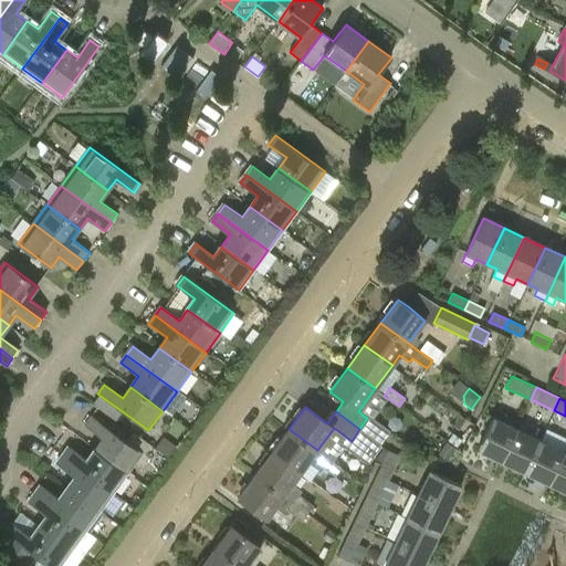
[(94,451),(126,475),(143,453),(92,417),(85,426),(103,438),(94,451)]
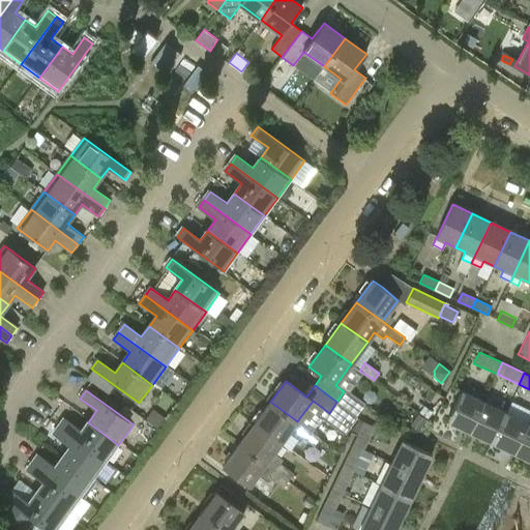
[(470,432),(484,402),(462,391),(447,421),(470,432)]
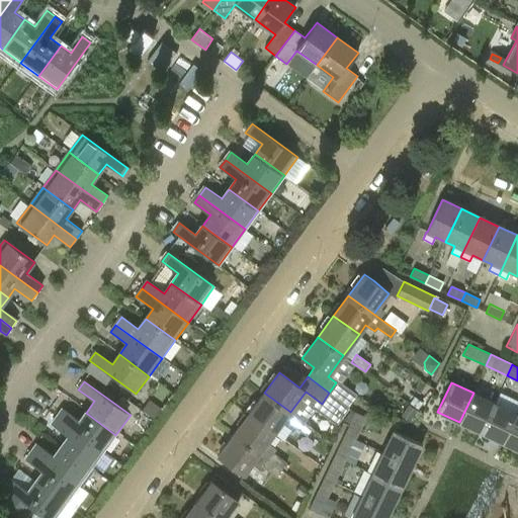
[(290,412),(264,393),(249,413),(283,439),(293,426),(306,435),(312,428),(290,412)]
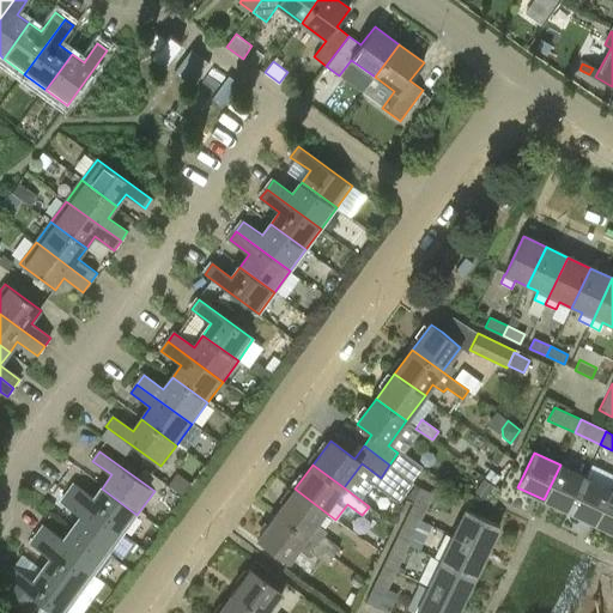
[(560,465),(544,499),(569,513),(586,477),(560,465)]
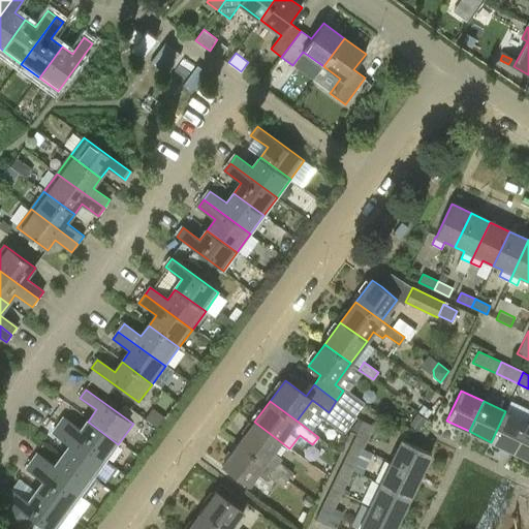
[(417,411),(426,417),(431,411),(423,405),(417,411)]
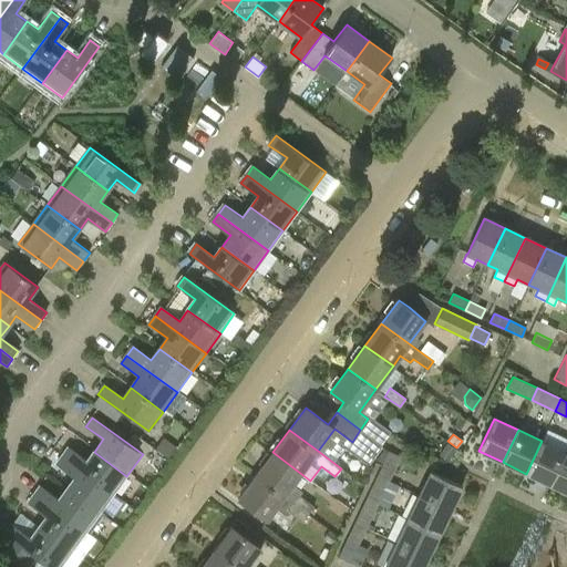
[(542,441),(526,474),(550,485),(566,453),(542,441)]
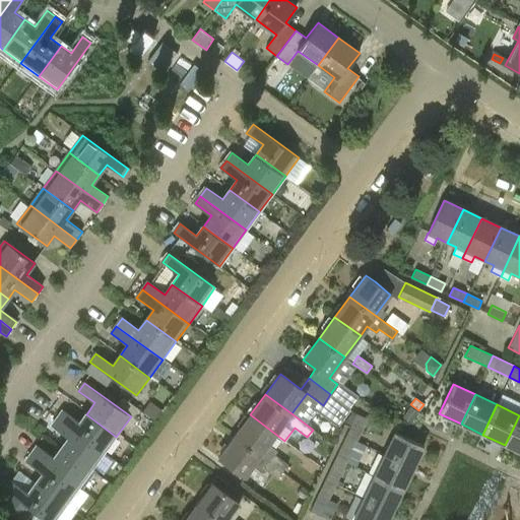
[(410,406),(402,417),(413,426),(421,414),(410,406)]
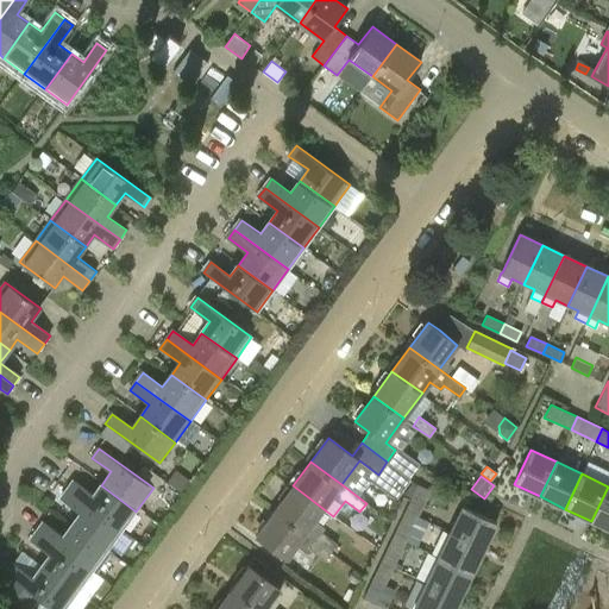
[(75,482),(66,495),(119,534),(136,512),(101,485),(94,495),(75,482)]
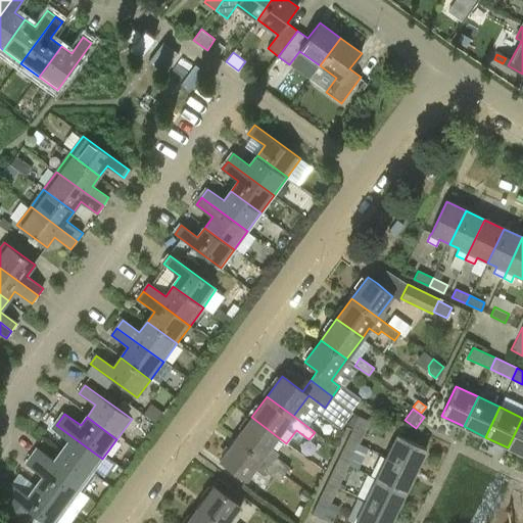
[(251,417),(236,438),(284,474),(289,467),(276,458),(279,454),(270,447),(278,437),(286,443),(251,417)]
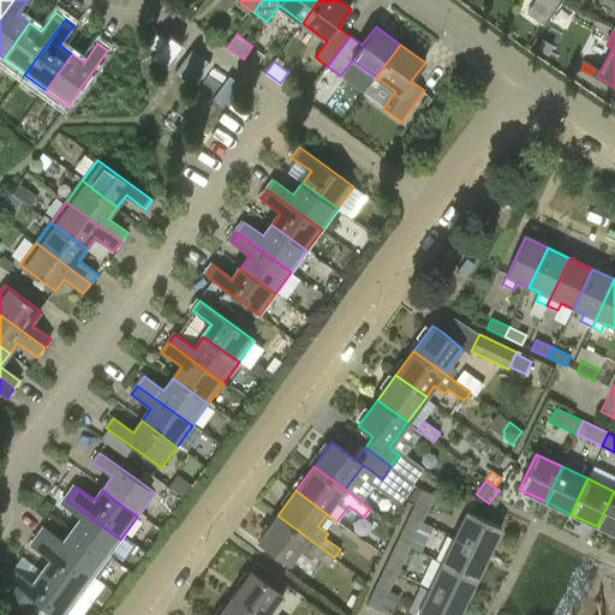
[(408,517),(421,523),(434,496),(422,490),(408,517)]
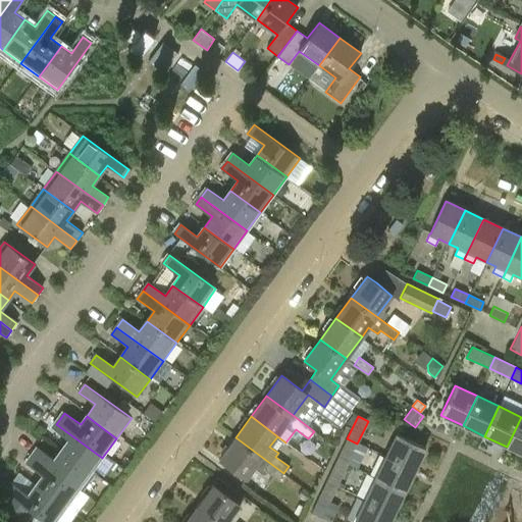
[(521,417),(507,447),(521,454),(521,417)]
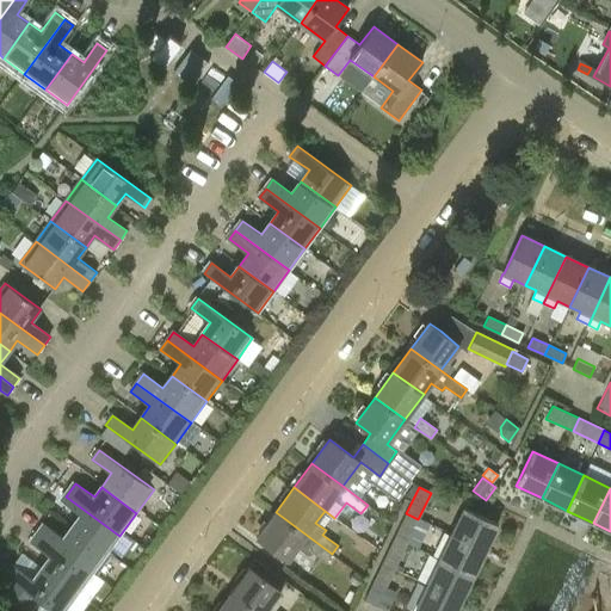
[(119,536),(66,497),(62,501),(81,514),(67,535),(103,560),(119,536)]
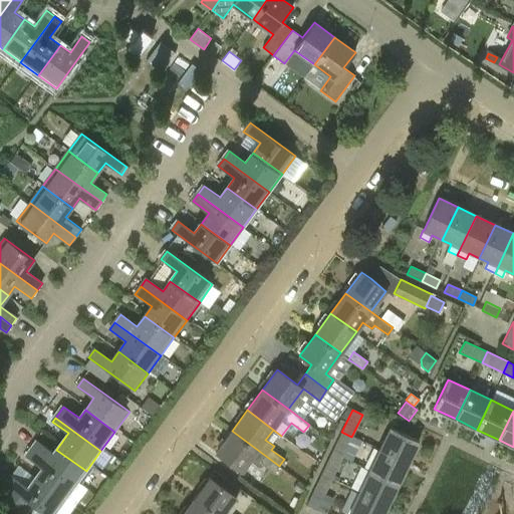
[(390,427),(379,449),(409,463),(419,441),(390,427)]
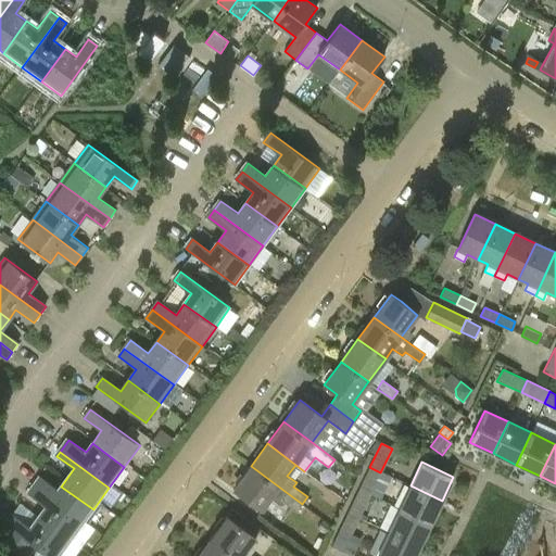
[(302,504),(251,466),(235,489),(263,508),(270,498),(280,506),(283,501),(297,512),(302,504)]
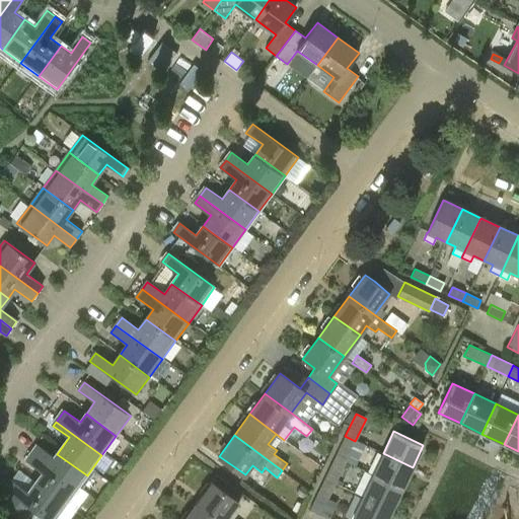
[(345,436),(335,457),(345,462),(355,441),(345,436)]
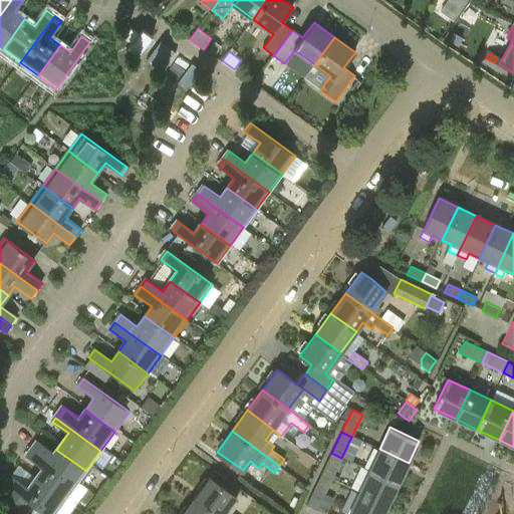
[(86,471),(56,450),(53,453),(37,442),(26,457),(42,468),(71,491),(86,471)]
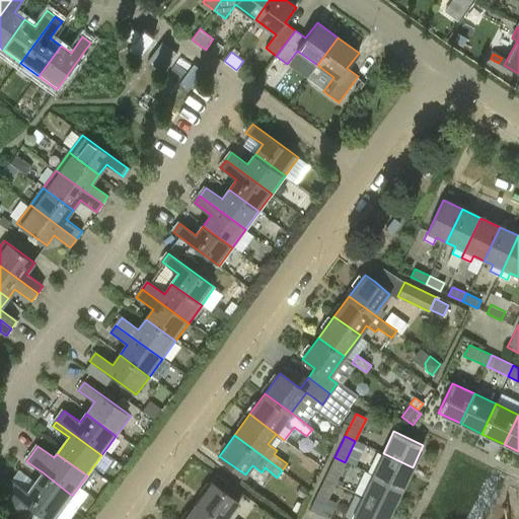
[(413,467),(383,453),(373,475),(402,490),(413,467)]
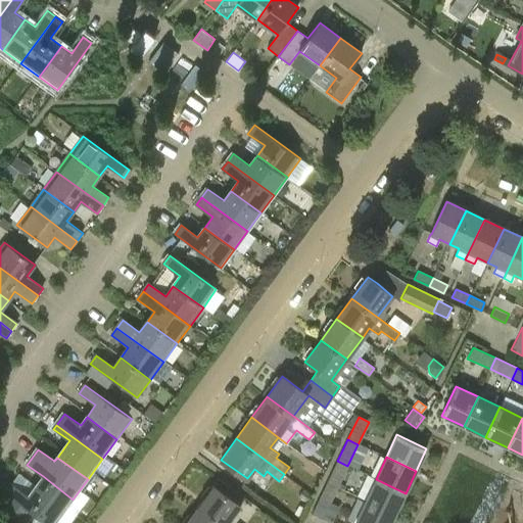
[(347,466),(337,461),(327,482),(337,487),(347,466)]
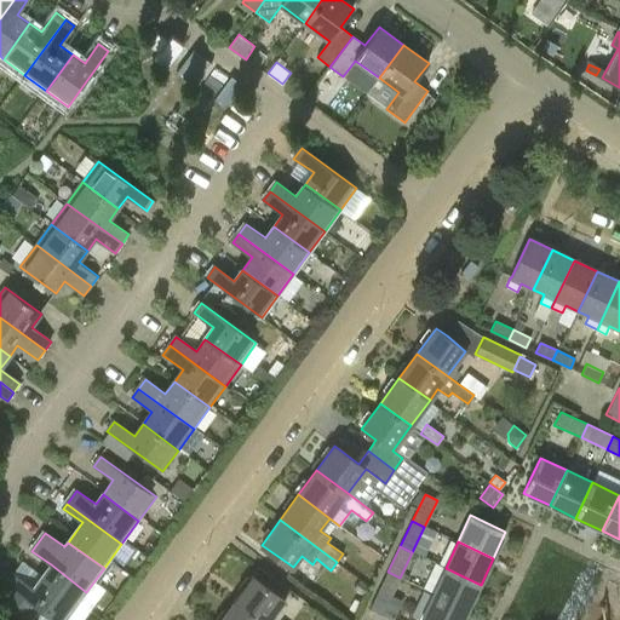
[(51,564),(34,589),(69,616),(86,592),(51,564)]
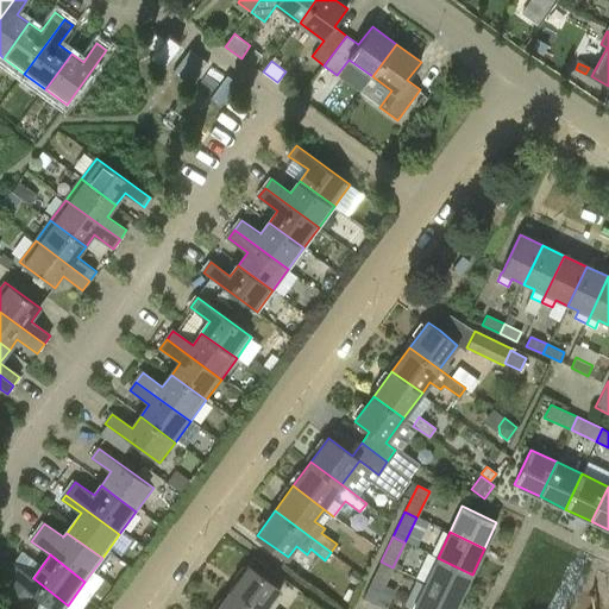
[(438,558),(425,583),(459,600),(472,575),(438,558)]
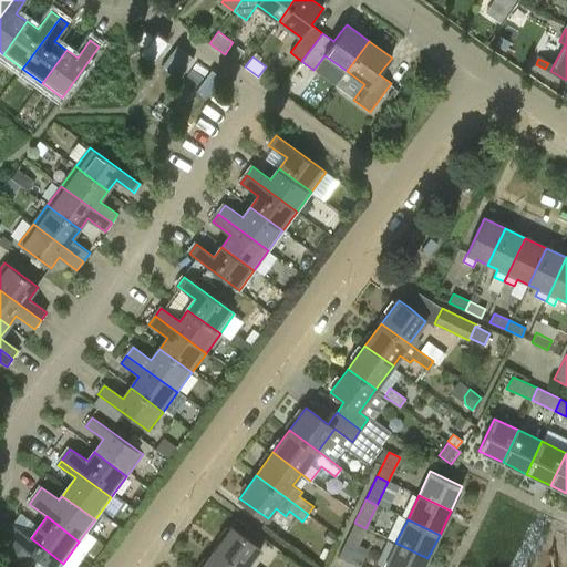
[(366,528),(354,523),(342,547),(353,553),(366,528)]
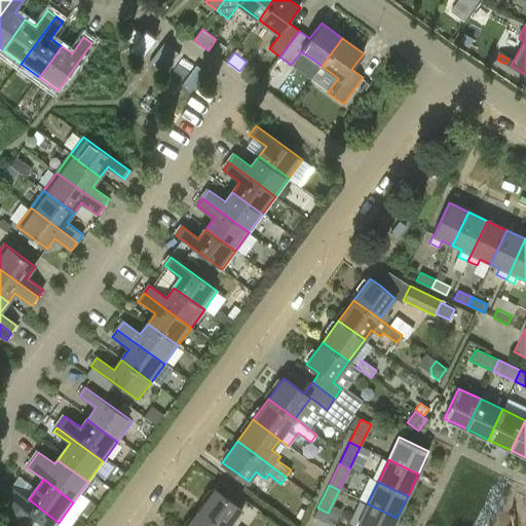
[(55,525),(59,523),(29,499),(12,488),(0,503),(0,511),(21,525),(25,525),(33,515),(47,525),(55,525)]
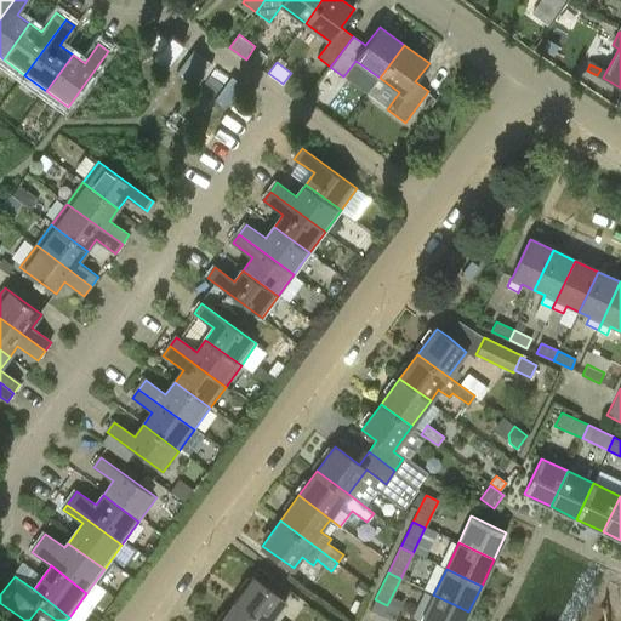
[(235,602),(262,620),(269,620),(285,599),(254,576),(235,602)]
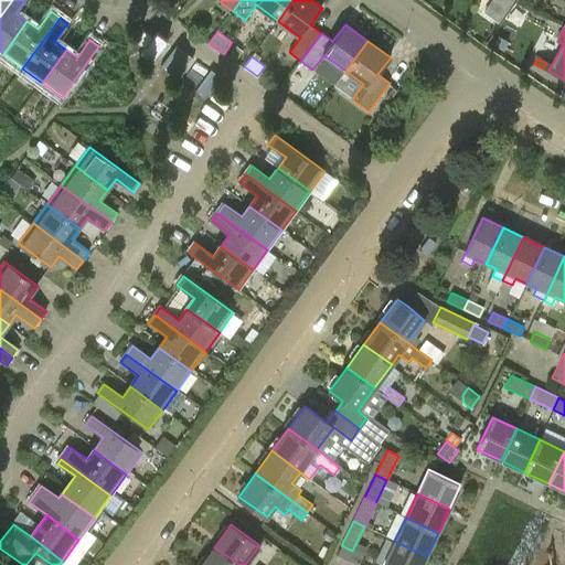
[(422,564),(426,556),(394,541),(382,564),(422,564)]
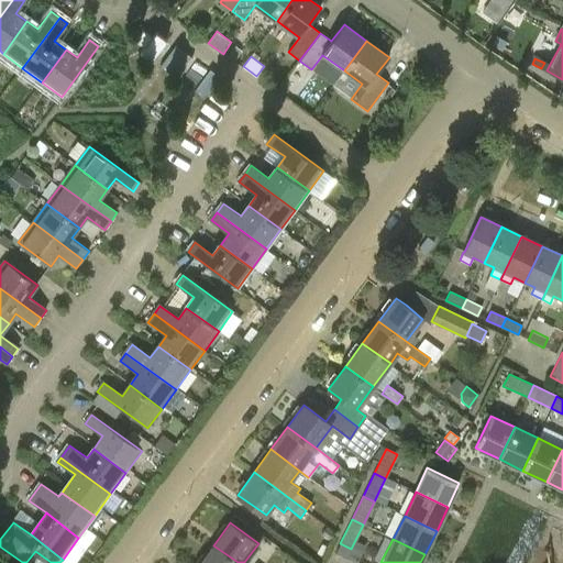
[(238,562),(213,545),(200,562),(238,562)]
